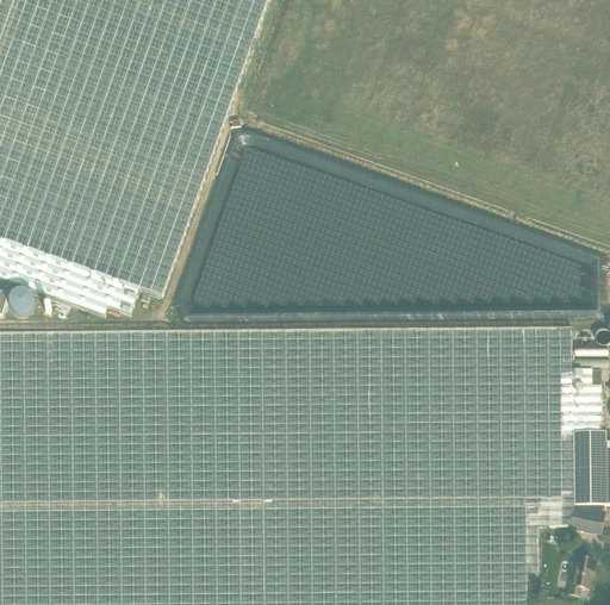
[(0,0),(0,236),(139,287),(162,294),(267,0),(0,0)]
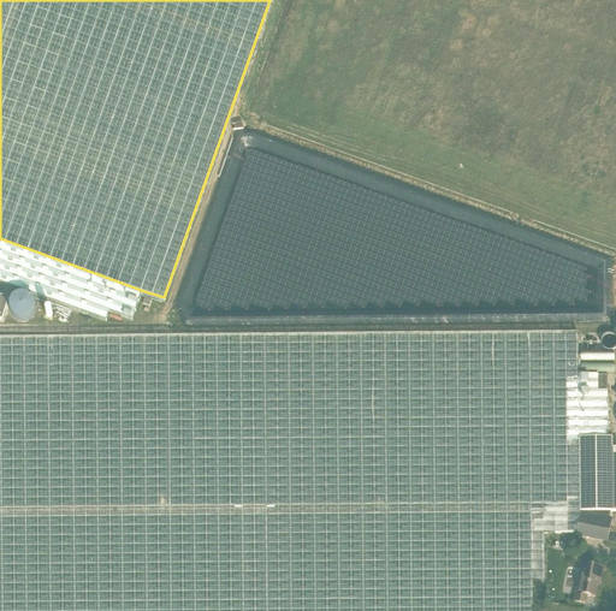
[(0,279),(106,318),(110,308),(131,316),(141,290),(0,238),(0,279)]
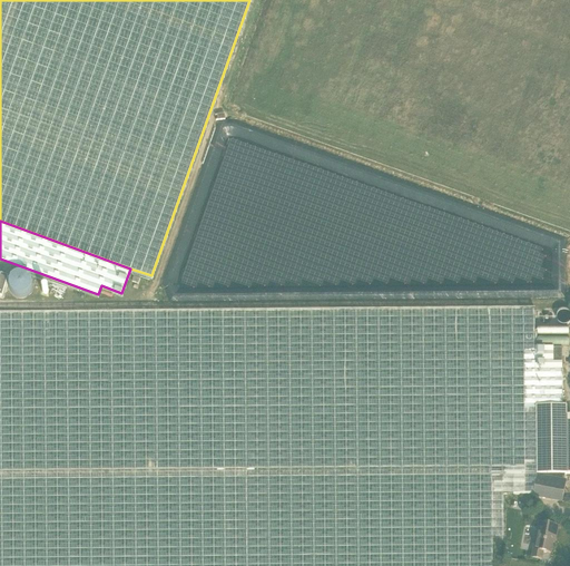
[(503,490),(533,490),(537,470),(537,402),(562,402),(562,343),(552,343),(536,344),(534,304),(370,306),(180,308),(157,309),(0,309),(0,565),(492,565),(492,535),(503,535),(503,490)]
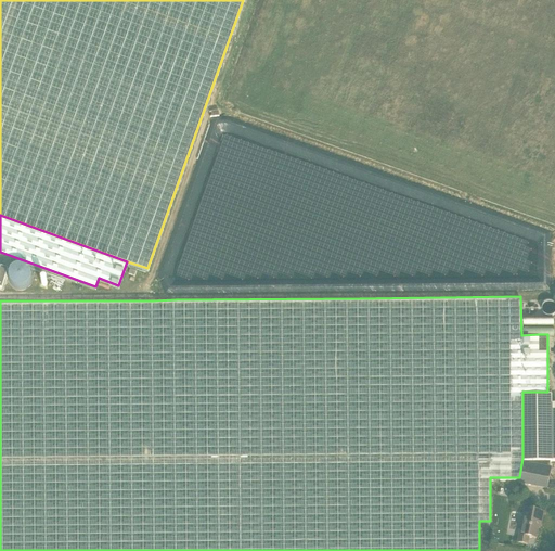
[(536,308),(536,307),(536,306),(536,305),(536,304),(534,304),(534,303),(533,303),(533,302),(532,302),(531,302),(531,300),(530,300),(529,300),(528,300),(527,302),(526,302),(526,303),(525,303),(525,304),(524,304),(524,305),(524,306),(523,306),(523,307),(523,308),(524,308),(524,309),(524,310),(524,311),(525,311),(525,312),(526,312),(527,312),(527,314),(528,314),(529,314),(530,314),(531,314),(532,314),(532,312),(533,312),(534,312),(534,311),(536,310),(536,309),(536,308)]
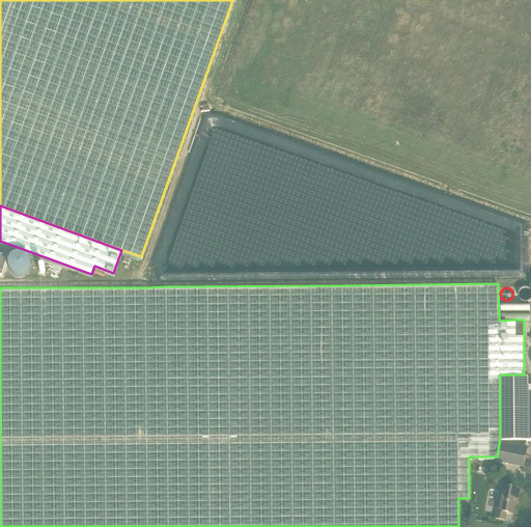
[(530,294),(530,293),(530,292),(530,290),(530,289),(529,289),(529,288),(528,288),(528,287),(527,287),(526,287),(525,287),(524,287),(523,287),(522,287),(522,288),(521,288),(521,289),(520,289),(520,290),(519,290),(519,292),(519,293),(519,294),(519,295),(519,296),(520,297),(520,298),(521,298),(521,299),(522,299),(523,299),(524,300),(525,300),(526,300),(527,299),(528,299),(528,298),(529,298),(530,297),(530,296),(530,295),(530,294)]
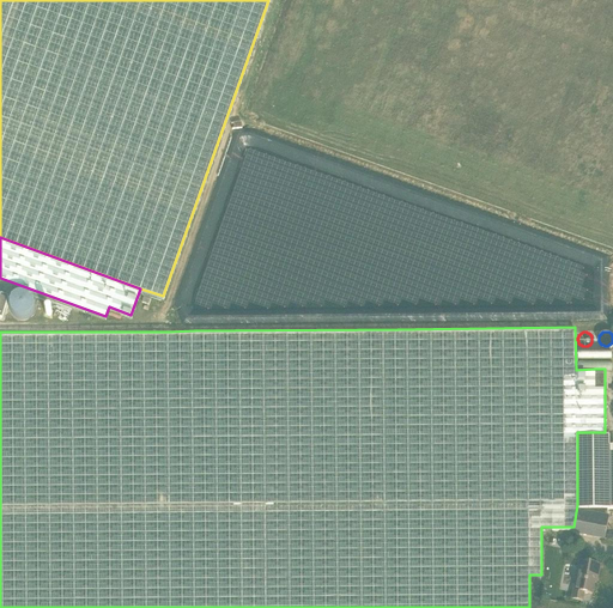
[(577,505),(608,505),(612,505),(612,442),(610,442),(610,432),(605,432),(577,432),(577,505)]
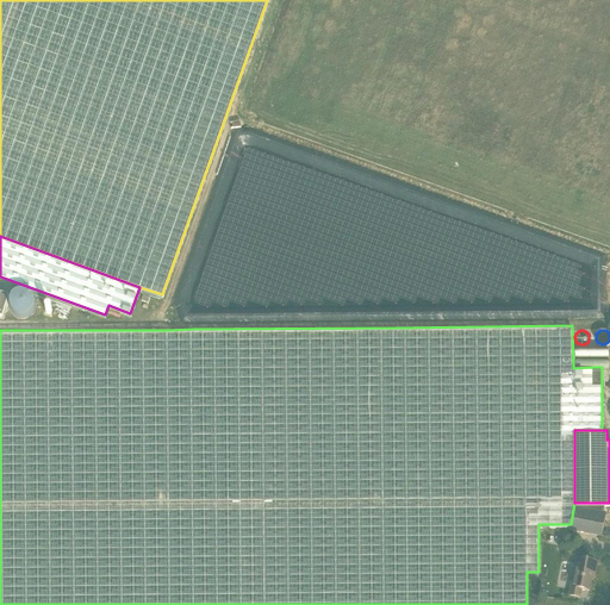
[(574,503),(571,524),(570,526),(602,532),(607,510),(605,510),(605,503),(574,503)]
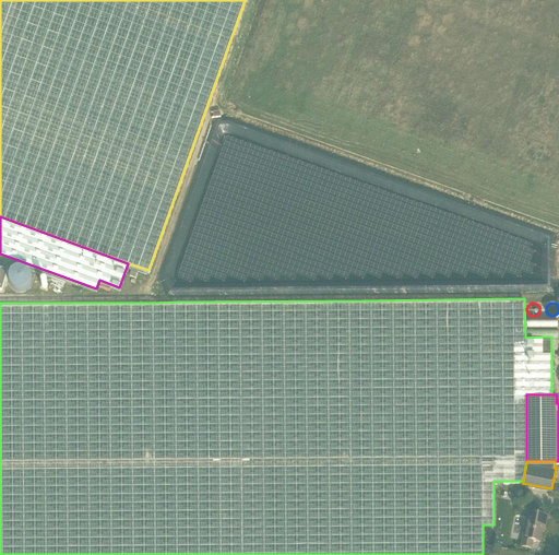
[(528,509),(522,543),(531,545),(533,538),(540,539),(542,528),(544,528),(547,512),(528,509)]
